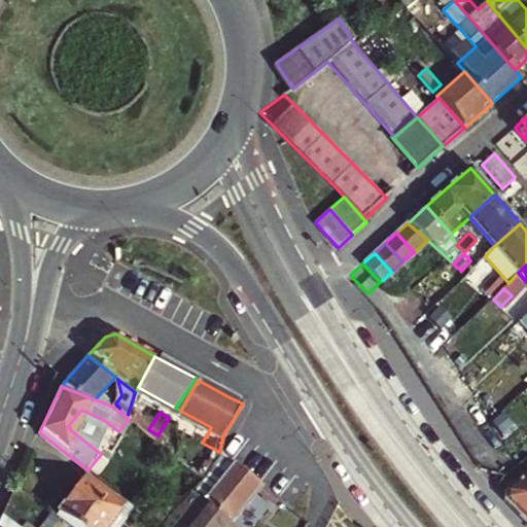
[(169,418),(157,435),(166,442),(178,423),(169,418)]
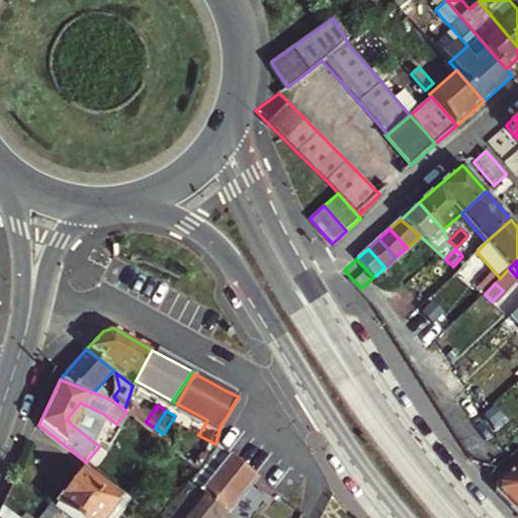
[(240,466),(214,447),(213,451),(198,468),(186,482),(226,512),(253,477),(246,471),(240,466)]
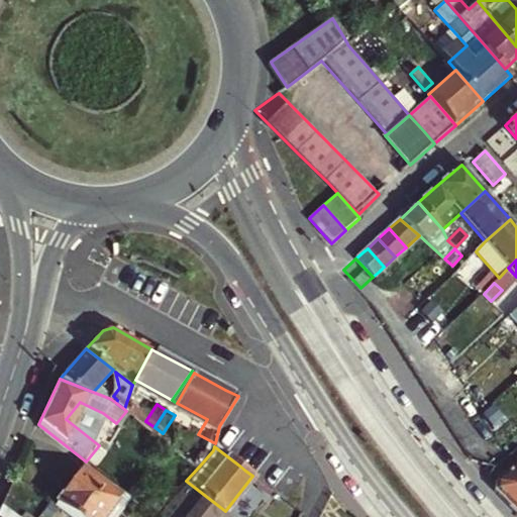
[(516,462),(496,481),(495,491),(516,512),(516,462)]
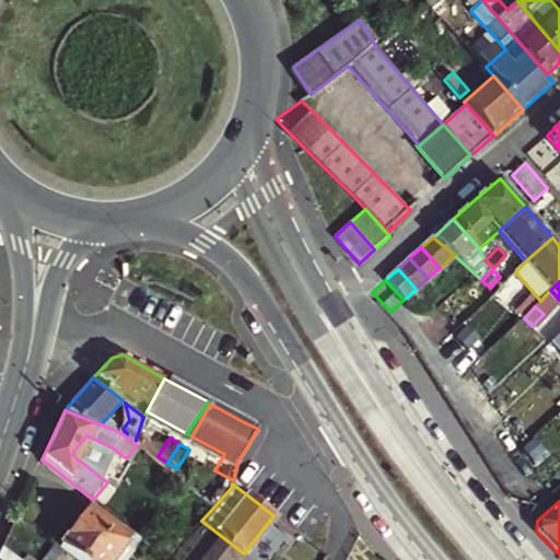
[(80,559),(81,559),(118,559),(137,535),(92,502),(60,545),(80,559)]
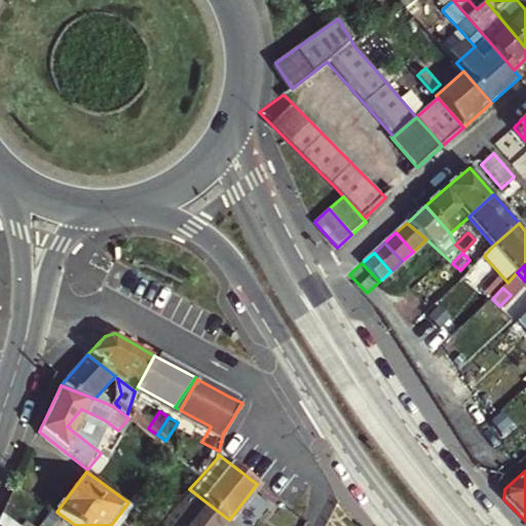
[(224,525),(229,520),(189,489),(158,525),(224,525)]
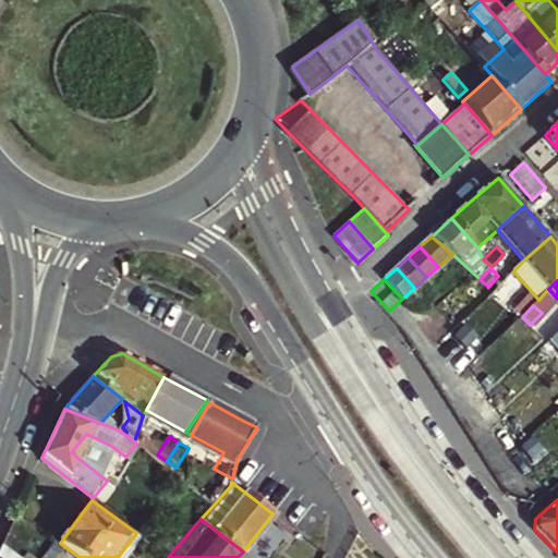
[(19,557),(1,545),(0,547),(0,557),(19,557)]
